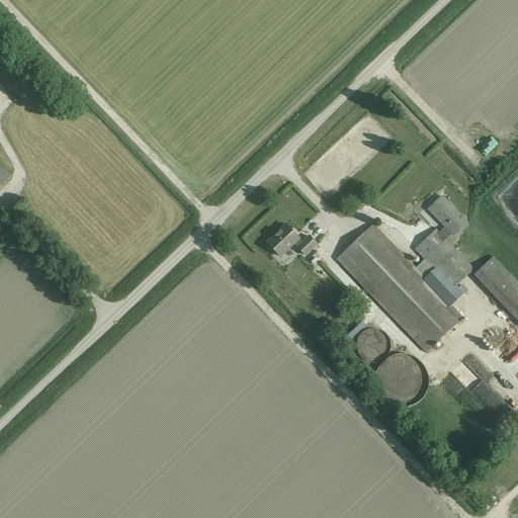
[(0,184),(10,175),(0,164),(0,184)]
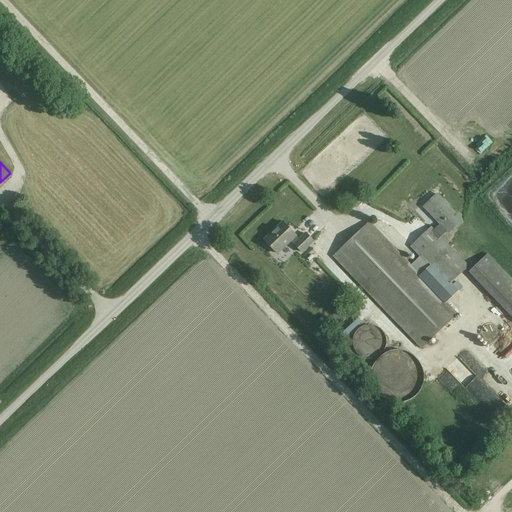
[(434,231),(440,237),(447,231),(449,233),(462,220),(439,197),(426,209),(441,224),(434,231)]
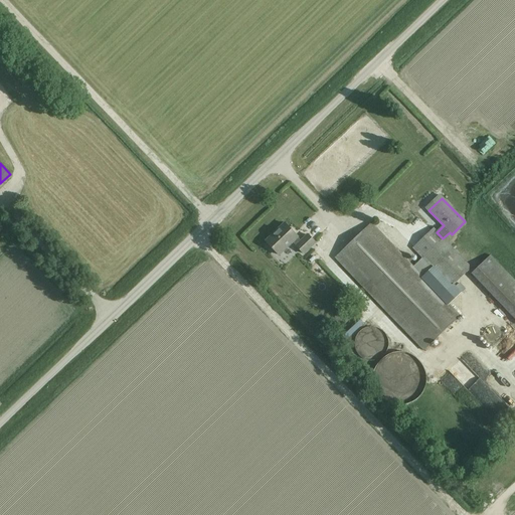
[(301,241),(285,224),(266,241),(279,255),(293,242),(304,254),(315,243),(308,235),(301,241)]
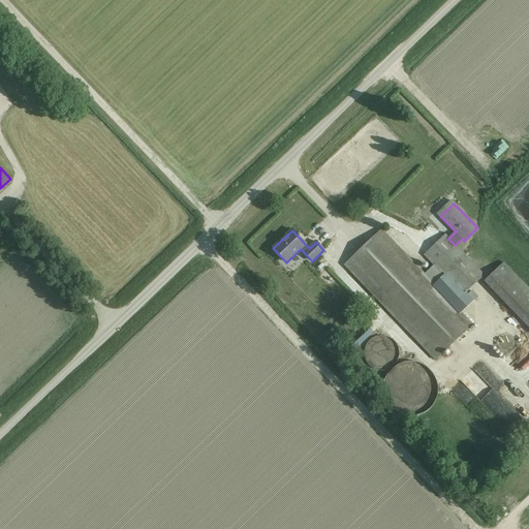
[(455,245),(448,239),(445,236),(425,255),(434,265),(425,274),(382,230),(345,266),(435,360),(472,324),(434,284),(444,275),(463,294),(484,275),(455,245)]
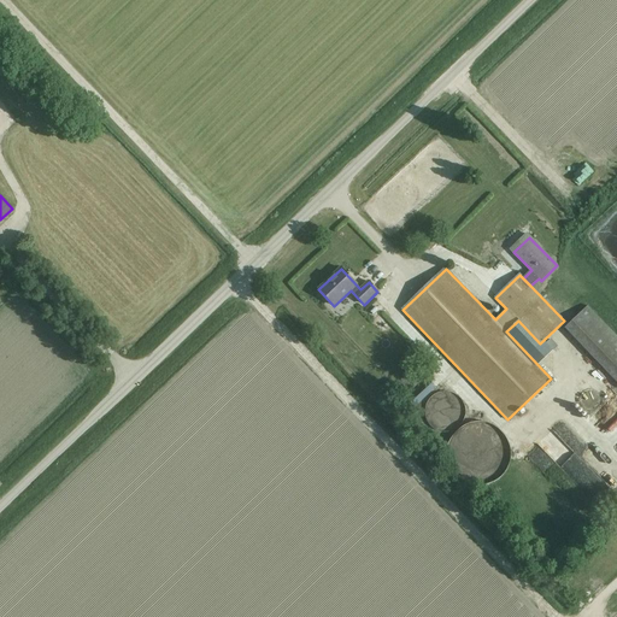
[(616,336),(588,306),(575,318),(565,328),(616,382),(616,336)]
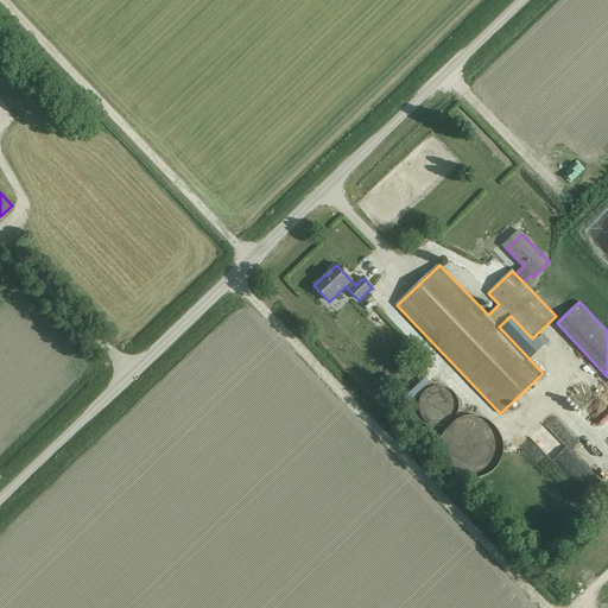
[(449,388),(447,387),(444,386),(443,386),(441,386),(438,386),(436,386),(434,386),(432,387),(430,388),(428,388),(426,390),(425,392),(423,393),(422,394),(420,397),(420,399),(419,400),(419,403),(419,405),(419,407),(419,409),(419,411),(420,413),(420,416),(422,417),(423,419),(425,420),(426,422),(429,423),(430,424),(432,425),(435,425),(436,426),(438,426),(441,426),(443,425),(444,425),(447,424),(449,424),(450,423),(453,422),(454,419),(455,418),(456,416),(457,415),(458,412),(458,410),(458,409),(458,406),(458,404),(458,401),(458,400),(457,398),(456,396),(455,394),(454,392),(453,391),(451,390),(449,388)]
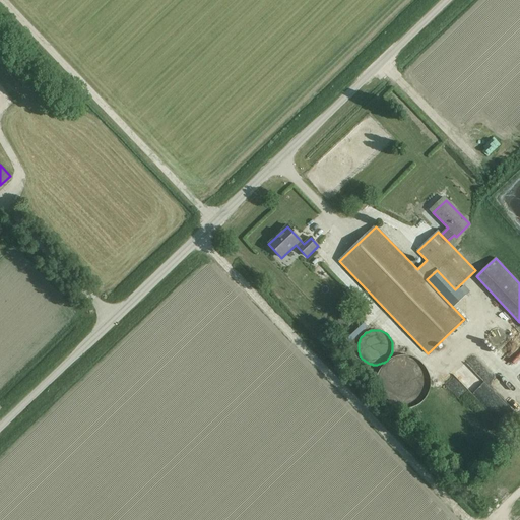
[(386,363),(385,364),(383,366),(382,368),(380,370),(379,372),(378,375),(377,377),(377,380),(377,383),(377,385),(377,388),(378,391),(379,393),(380,396),(381,398),(383,400),(385,402),(387,403),(389,405),(391,406),(394,407),(396,408),(399,409),(402,409),(405,409),(407,409),(410,408),(413,407),(415,406),(417,405),(420,403),(423,401),(424,399),(426,397),(427,395),(428,392),(429,389),(430,387),(430,384),(430,381),(430,379),(429,376),(428,373),(427,371),(426,368),(424,366),(421,364),(419,362),(417,361),(415,360),(412,358),(410,358),(407,356),(404,356),(401,356),(399,356),(396,358),(394,359),(391,360),(389,361),(386,363)]
